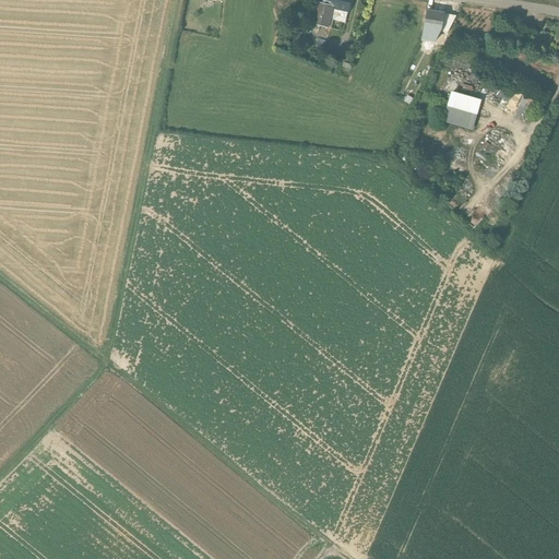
[(351,0),(323,0),(323,6),(333,8),(348,12),(351,0)]
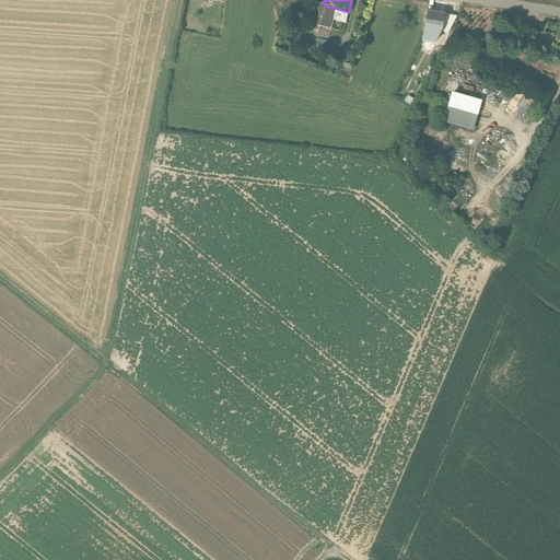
[(324,6),(319,4),(314,25),(328,28),(334,8),(324,6)]
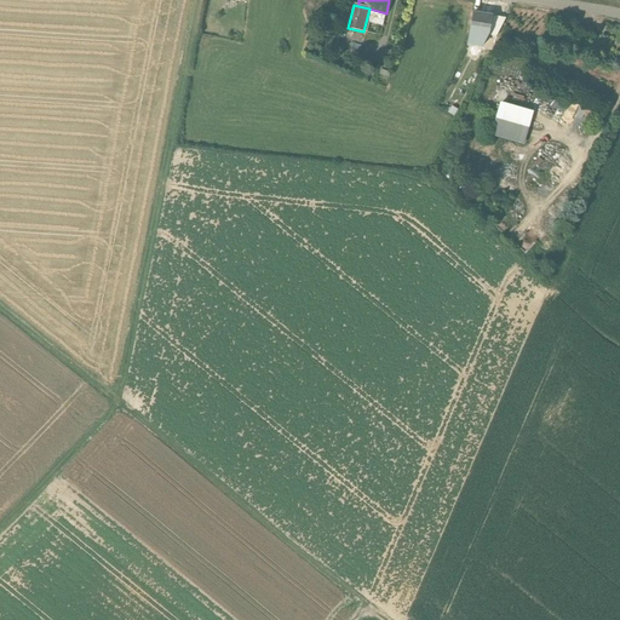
[(493,17),(474,13),(470,32),(489,35),(493,17)]
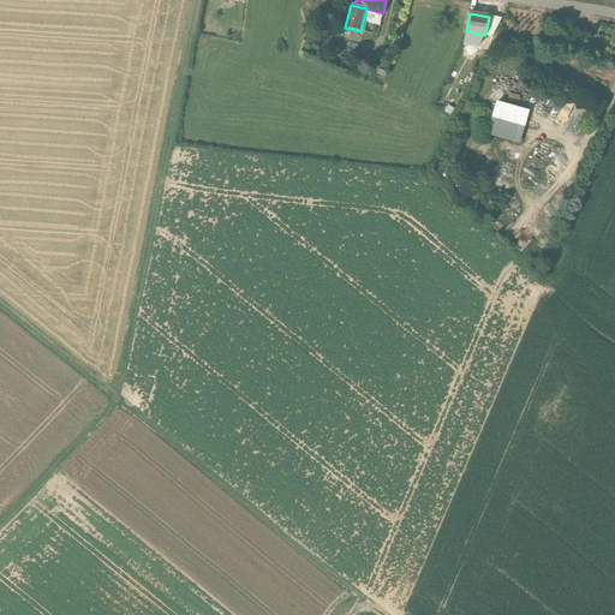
[(500,18),(489,17),(485,35),(493,36),(500,18)]
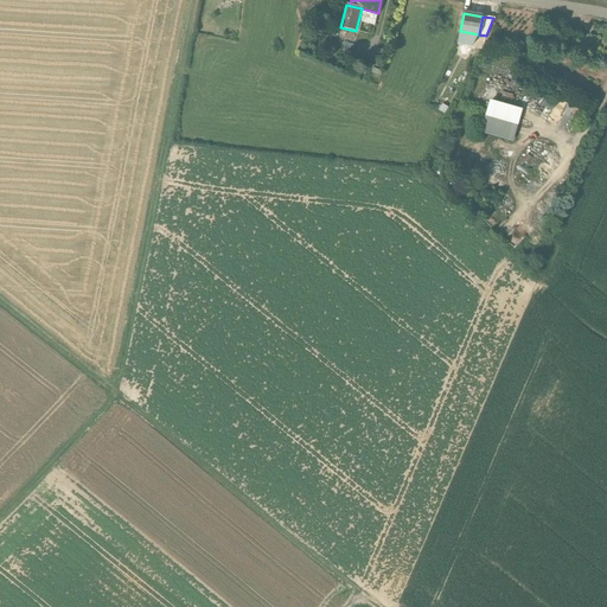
[(510,141),(519,108),(487,98),(477,131),(510,141)]
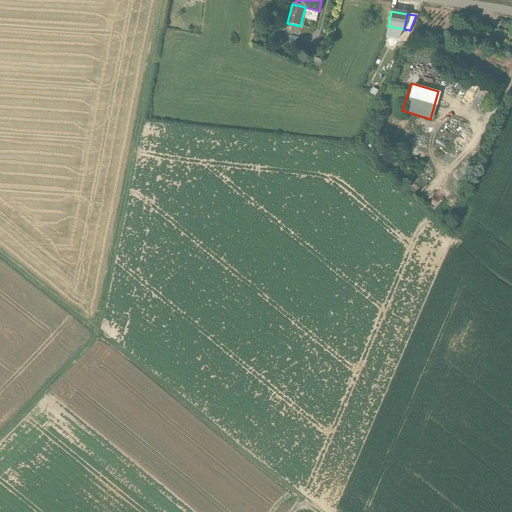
[(435,208),(442,198),(433,192),(426,203),(435,208)]
